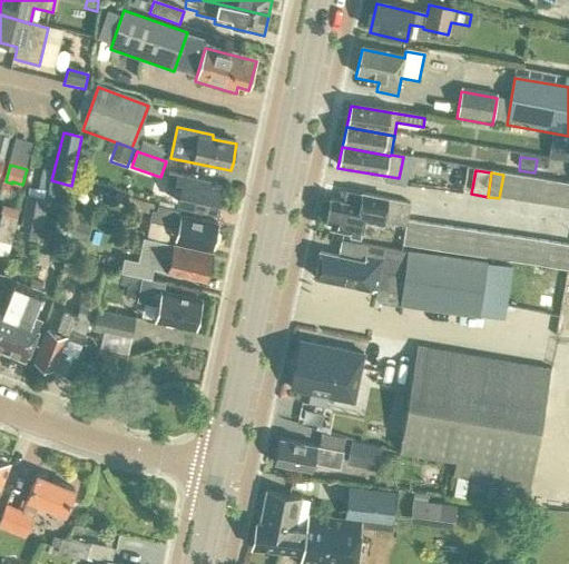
[(166,188),(180,191),(178,206),(216,214),(221,189),(209,187),(209,184),(169,175),(166,188)]
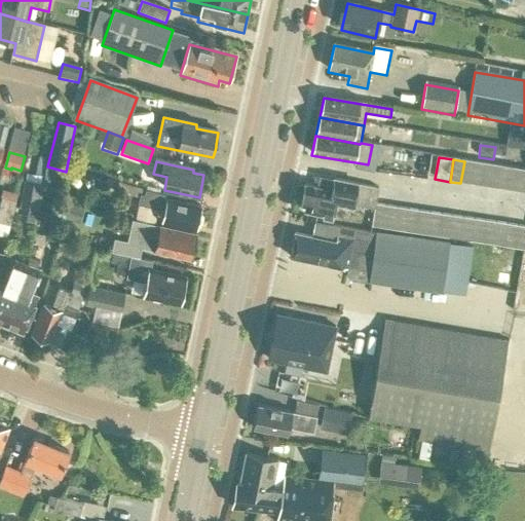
[(460,183),(472,185),(475,163),(464,161),(460,183)]
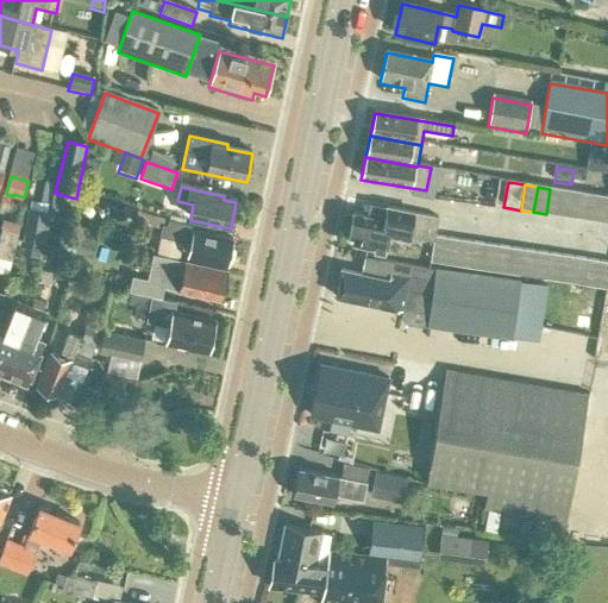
[(546,214),(558,217),(563,190),(550,189),(546,214)]
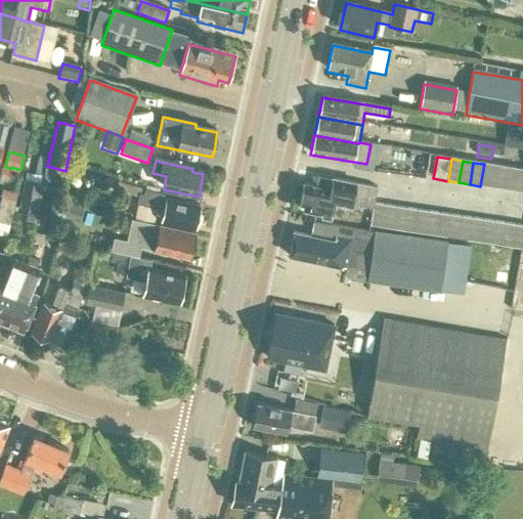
[(480,186),(491,187),(495,166),(484,164),(480,186)]
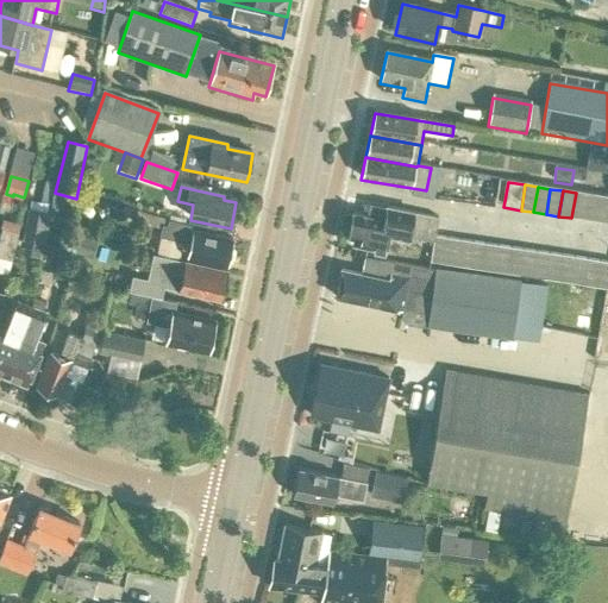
[(571,218),(584,220),(588,195),(576,193),(571,218)]
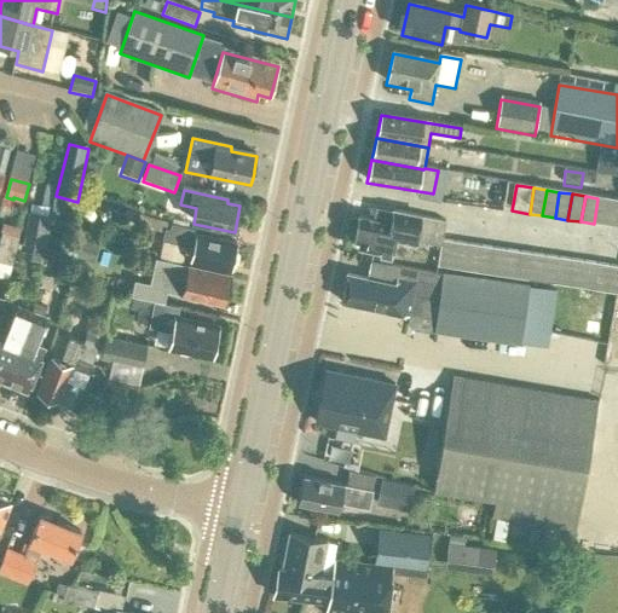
[(594,224),(606,226),(611,200),(598,198),(594,224)]
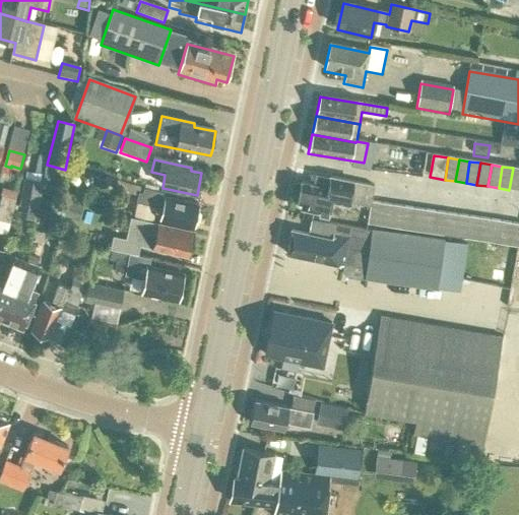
[(509,190),(518,191),(518,169),(513,168),(509,190)]
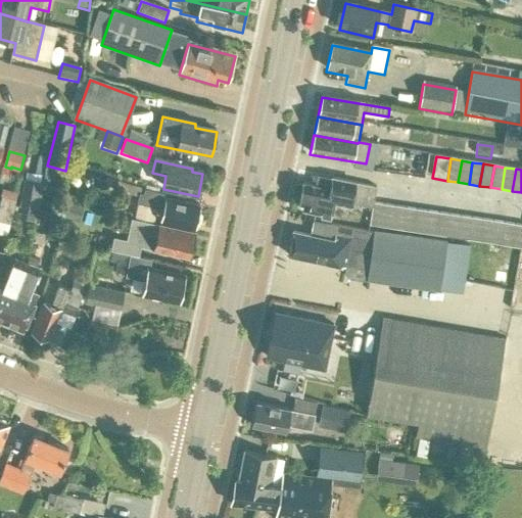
[(350,208),(351,205),(350,205),(354,185),(333,180),(331,191),(303,185),(299,205),(304,206),(303,212),(330,217),(333,204),(350,208)]
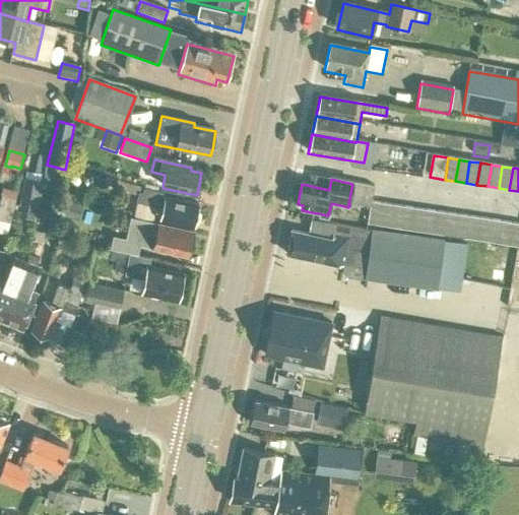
[(24,182),(19,208),(37,212),(42,185),(24,182)]
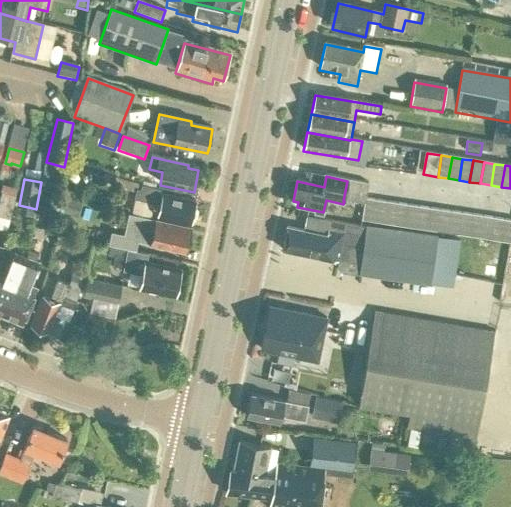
[(141,191),(142,187),(115,179),(113,187),(137,194),(138,191),(141,191)]
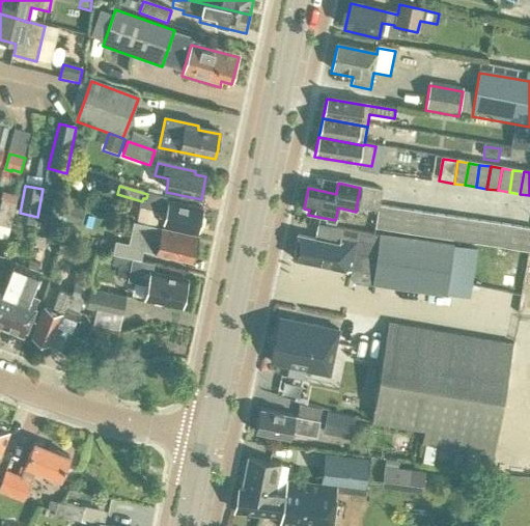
[(356,209),(357,209),(378,213),(379,209),(382,192),(360,188),(356,209)]
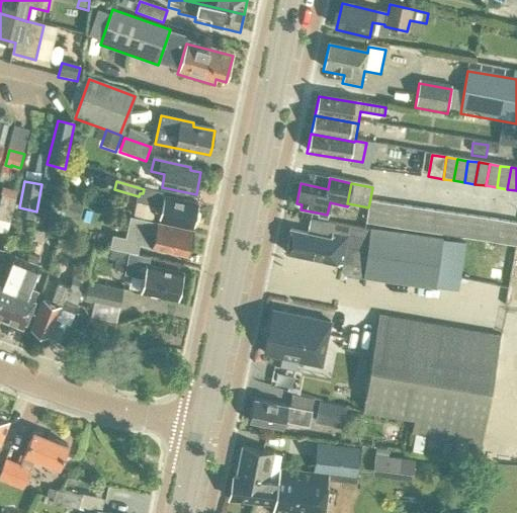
[(139,196),(134,219),(152,223),(155,207),(162,208),(160,219),(193,226),(194,223),(196,223),(198,214),(196,214),(198,205),(162,197),(163,193),(144,189),(143,193),(140,193),(139,196)]
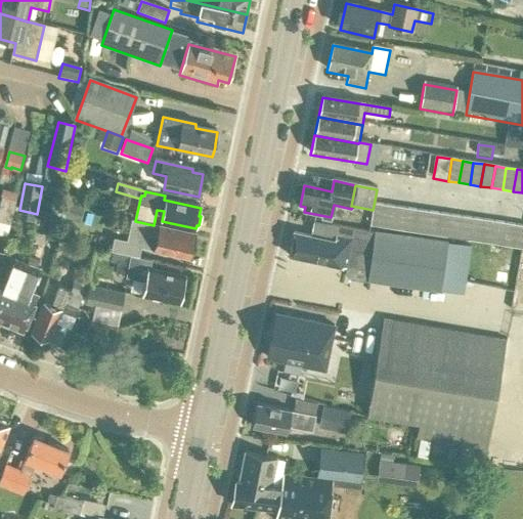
[(2,199),(0,205),(0,223),(10,226),(11,221),(15,202),(2,199)]
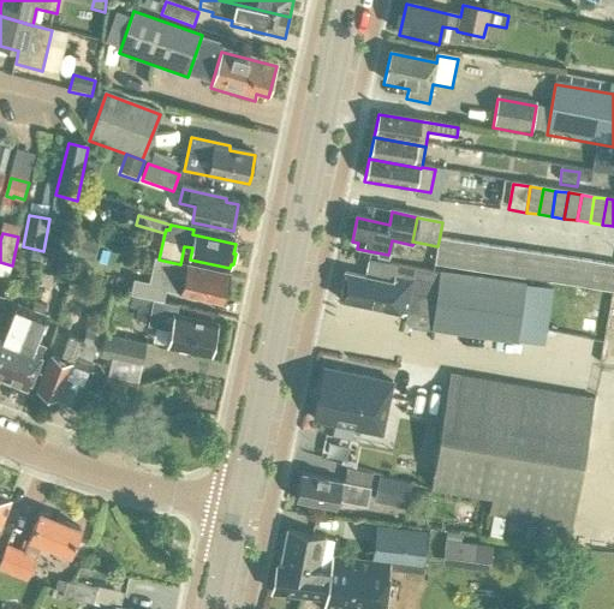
[(94,263),(100,245),(71,236),(64,254),(94,263)]
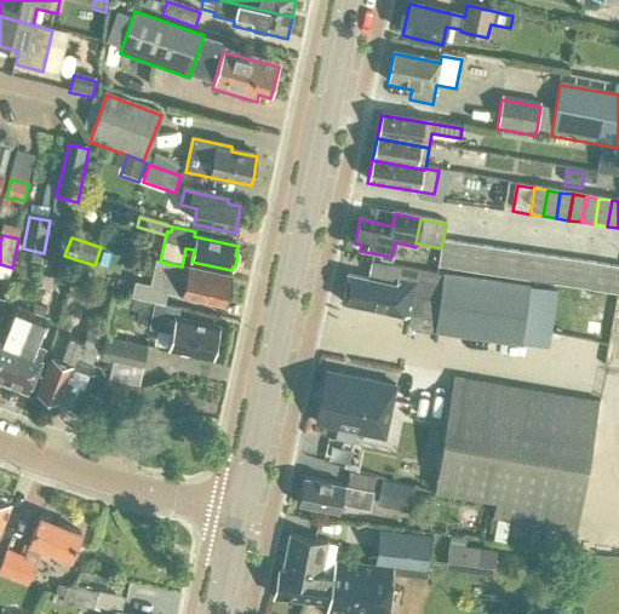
[(442,244),(441,248),(437,271),(452,274),(456,245),(442,244)]
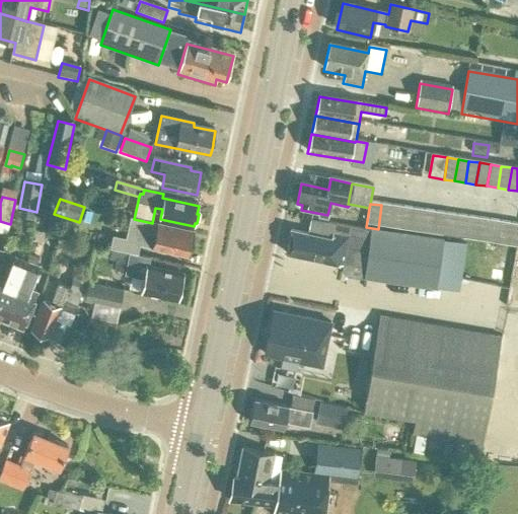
[(381,205),(378,229),(388,231),(392,207),(381,205)]
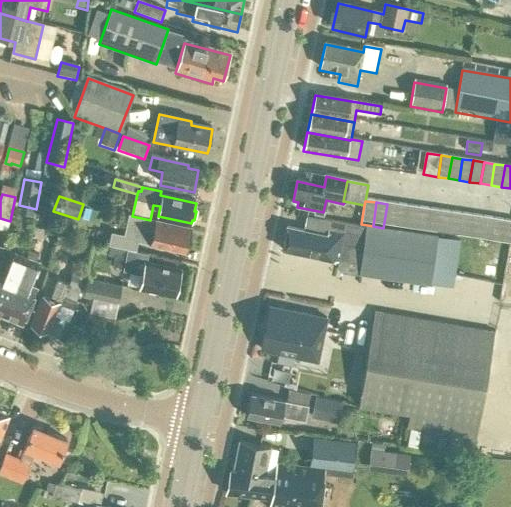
[(387,204),(383,228),(394,229),(397,205),(387,204)]
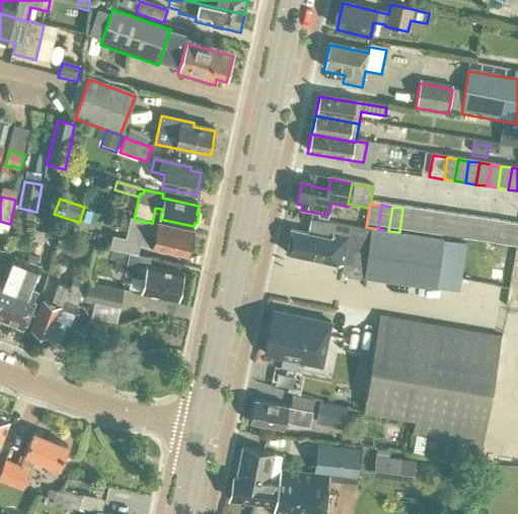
[(402,208),(399,232),(411,234),(414,210),(402,208)]
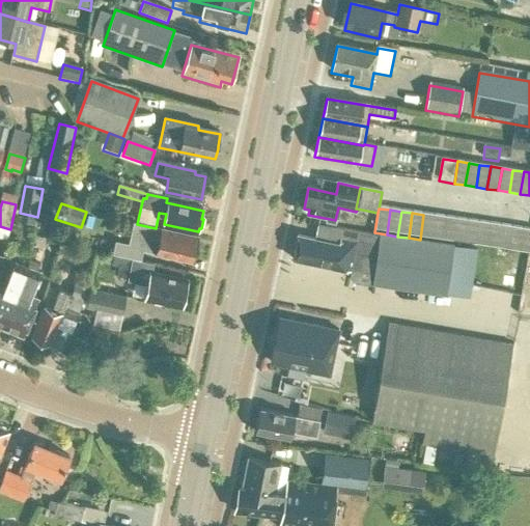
[(423,215),(420,240),(431,241),(435,217),(423,215)]
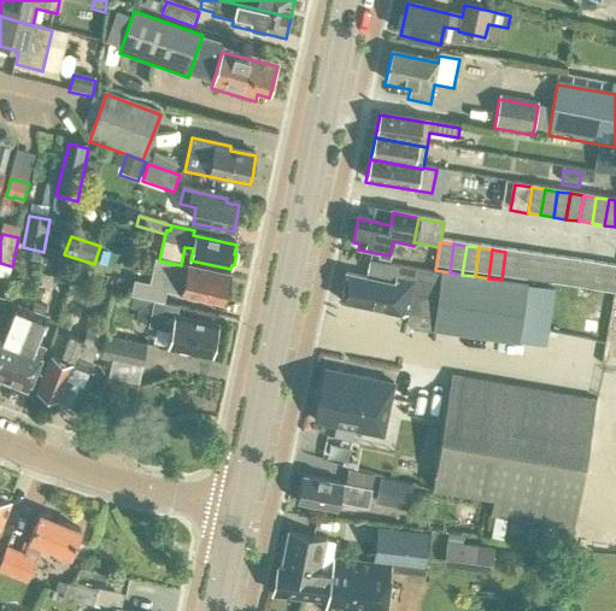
[(502,280),(514,282),(518,253),(505,252),(502,280)]
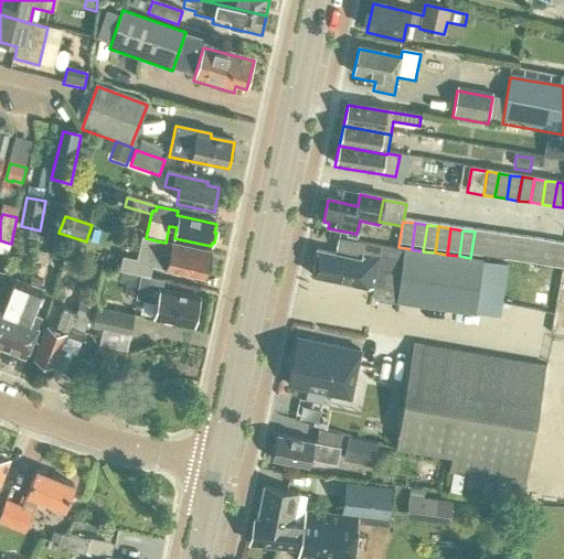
[(470,258),(482,259),(486,234),(475,232),(470,258)]
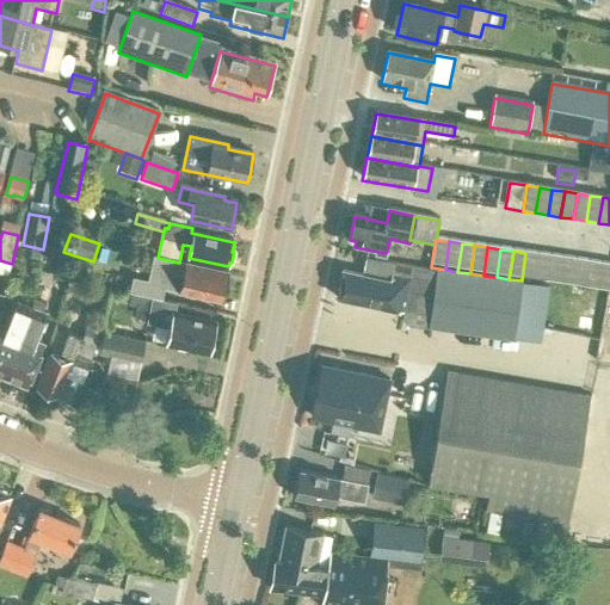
[(522,281),(535,283),(538,254),(525,253),(522,281)]
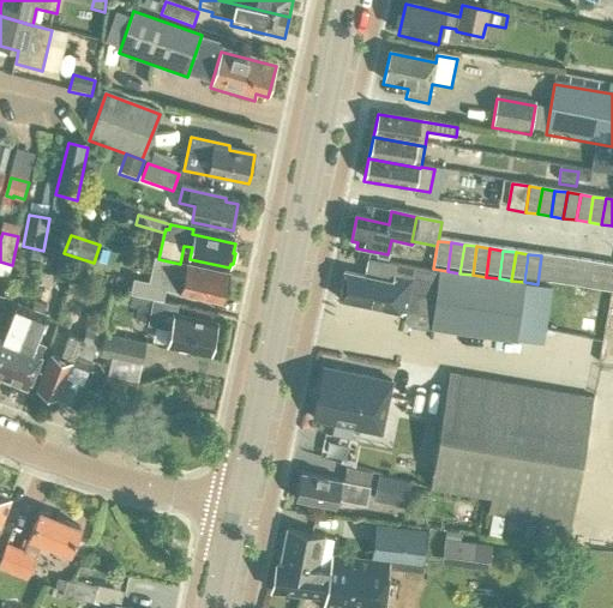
[(538,284),(551,286),(554,258),(541,256),(538,284)]
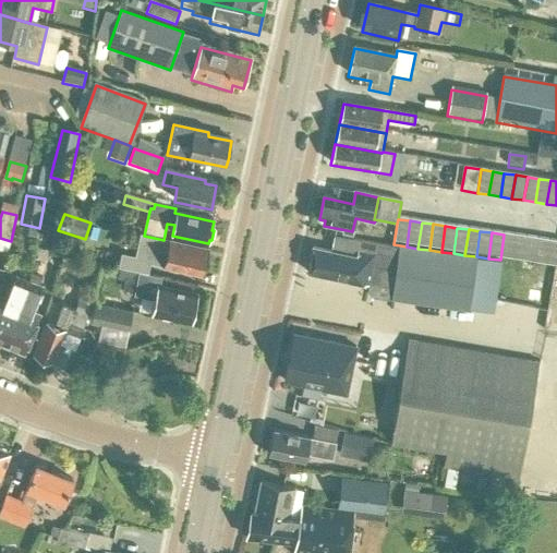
[(503,259),(512,260),(516,237),(504,235),(500,260),(503,260),(503,259)]
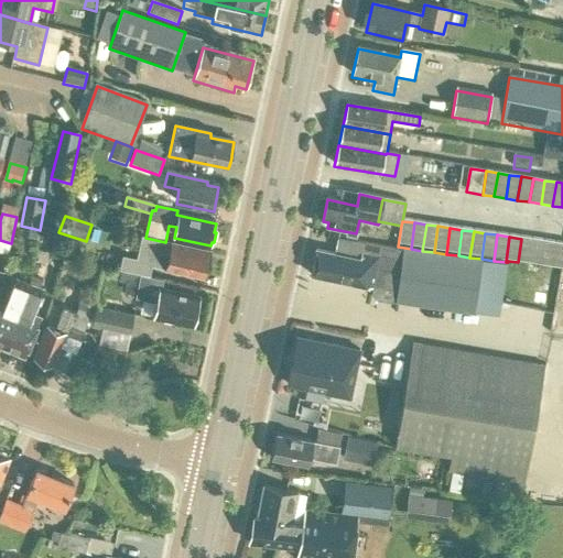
[(165,242),(145,238),(143,238),(138,262),(123,259),(121,272),(149,277),(151,266),(166,270),(166,271),(170,272),(172,274),(177,276),(181,274),(204,280),(205,276),(207,273),(208,267),(207,264),(209,252),(165,242)]
